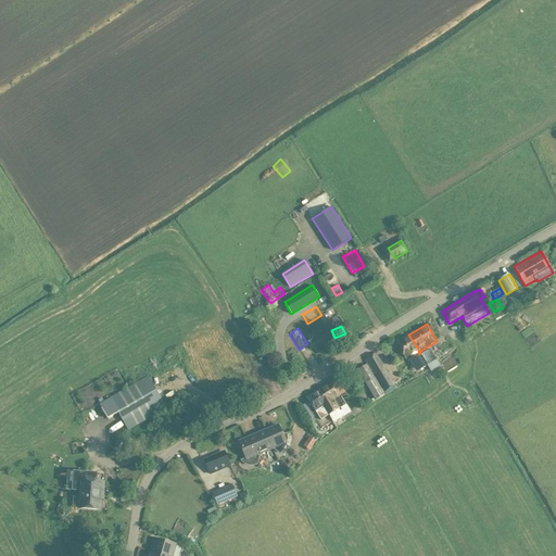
[(419,351),(408,335),(396,341),(406,357),(411,355),(419,370),(427,366),(419,354),(418,351),(419,351)]
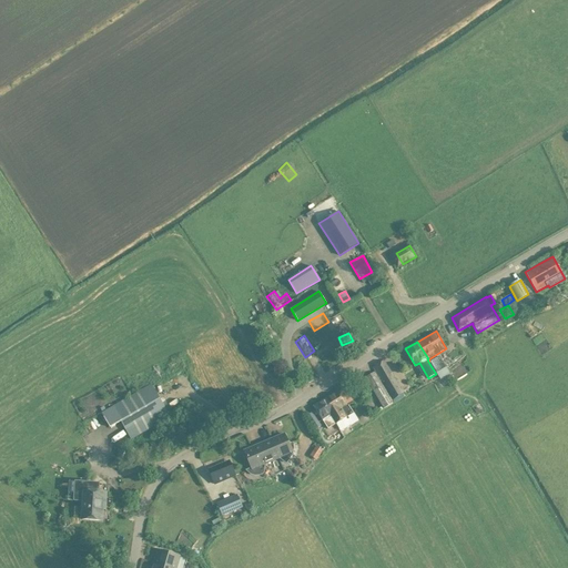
[(439,356),(430,362),(440,379),(449,374),(439,356)]
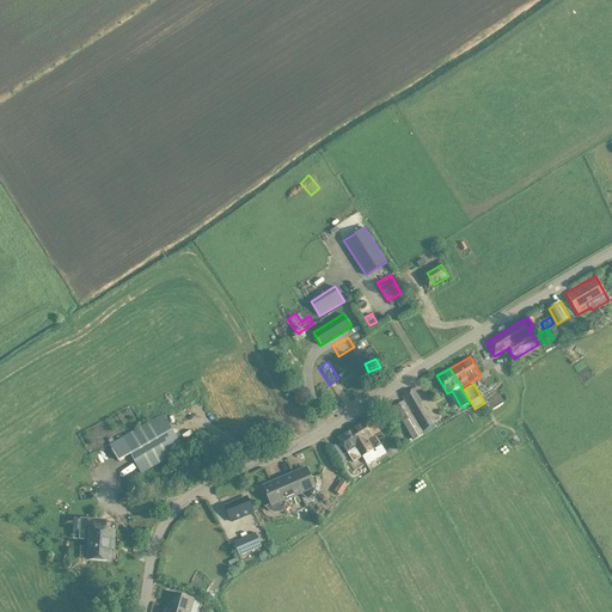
[(414,387),(401,396),(423,432),(435,424),(414,387)]
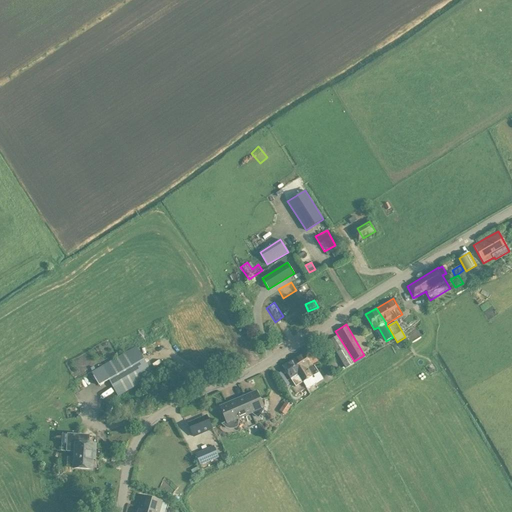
[(151,335),(139,339),(144,352),(156,348),(151,335)]
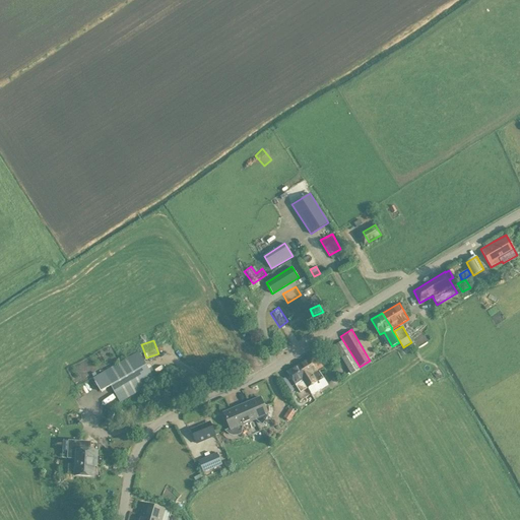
[(360,369),(342,340),(334,346),(350,375),(360,369)]
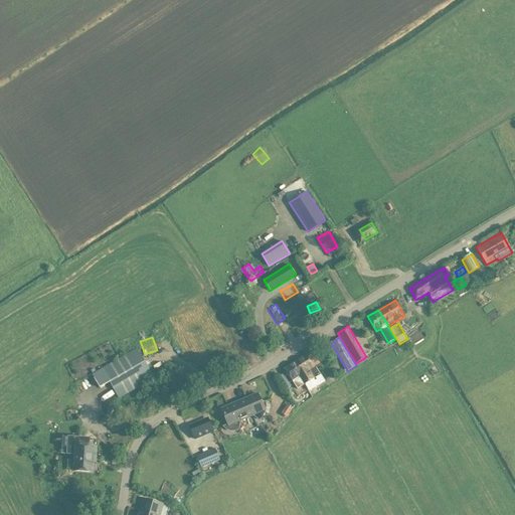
[(101,368),(102,369),(94,373),(102,387),(109,382),(118,398),(154,378),(137,348),(101,368)]
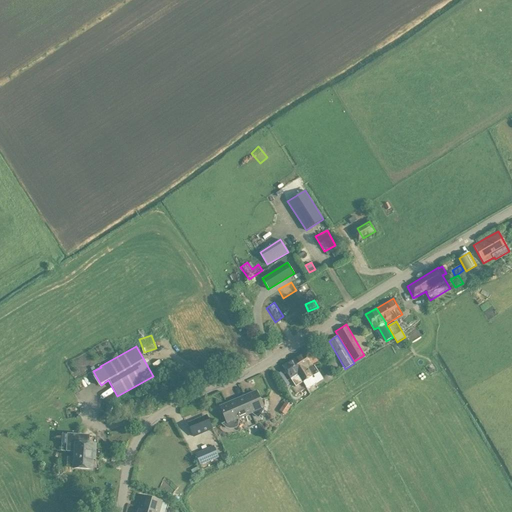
[(282,365),(294,386),(313,376),(308,367),(312,365),(304,352),(282,365)]
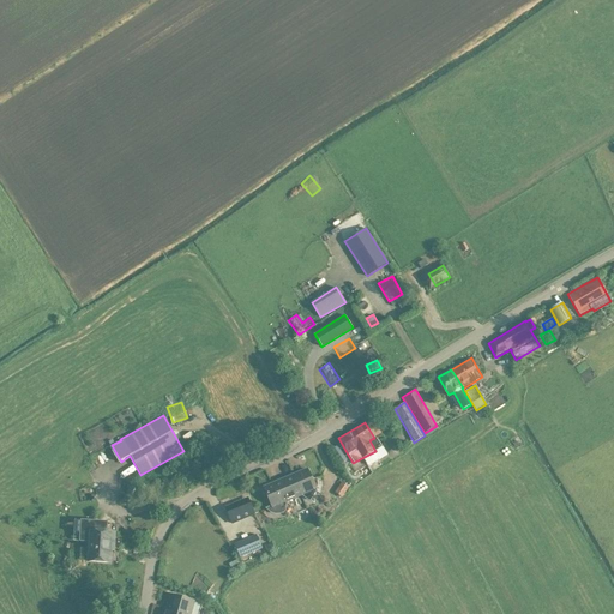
[(90,468),(98,464),(95,455),(85,459),(90,468)]
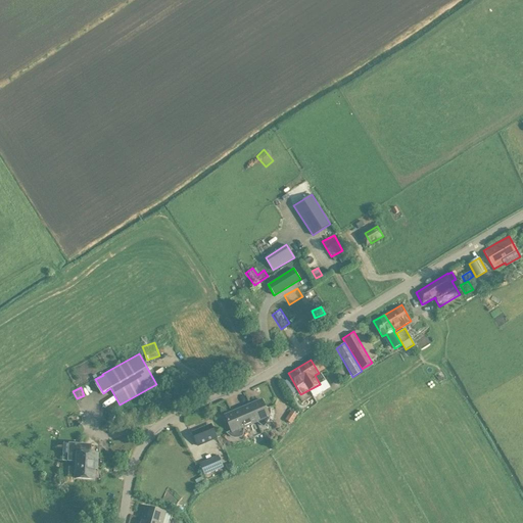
[(262,399),(250,405),(257,423),(264,427),(266,425),(266,424),(267,423),(268,422),(268,421),(269,420),(269,418),(270,417),(270,416),(270,414),(270,413),(271,412),(271,410),(270,409),(270,407),(266,409),(262,399)]
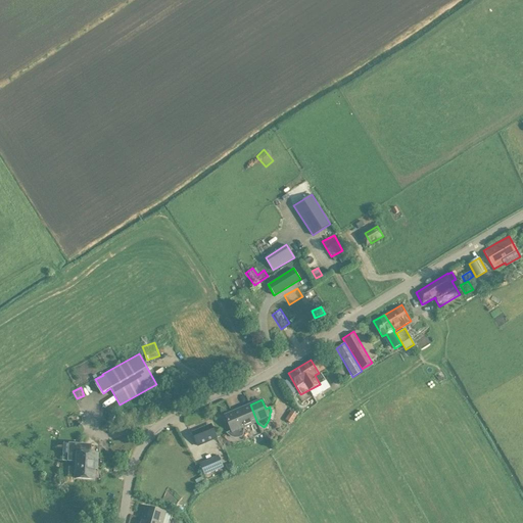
[(257,423),(250,405),(224,415),(231,431),(226,432),(230,436),(235,438),(239,437),(243,435),(244,427),(256,422),(257,423)]
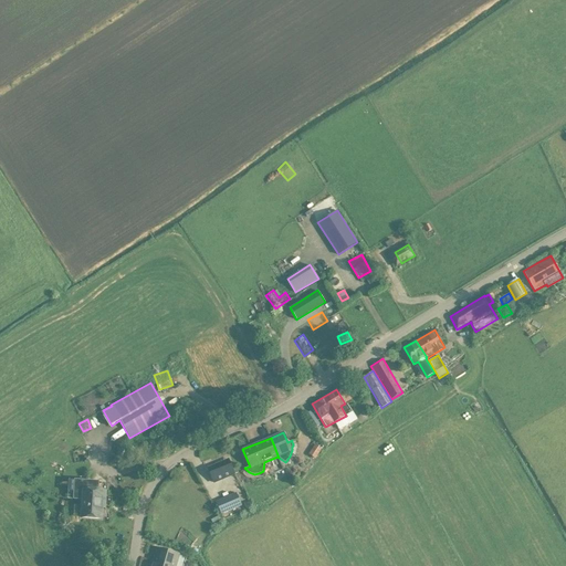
[(322,449),(315,444),(308,453),(315,458),(322,449)]
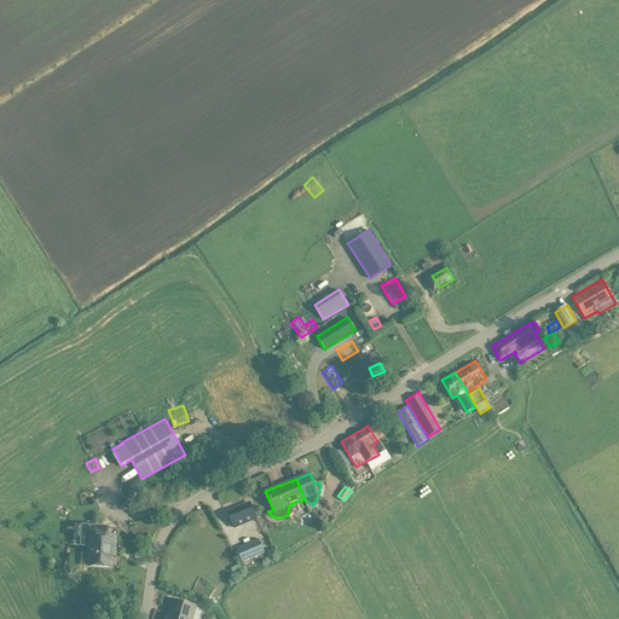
[(139,495),(131,490),(125,504),(133,509),(139,495)]
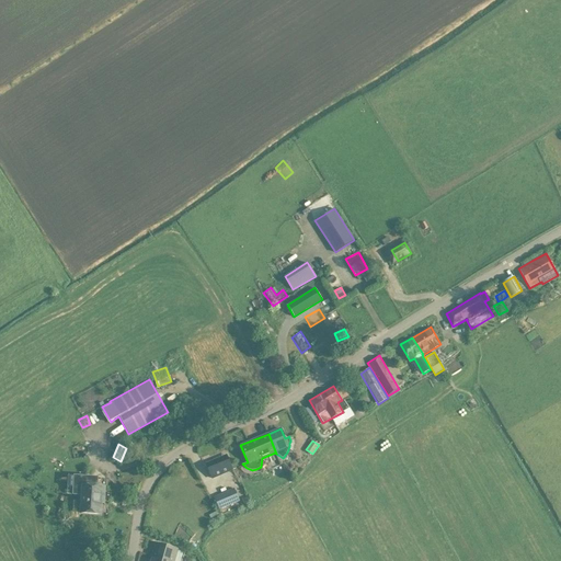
[(206,464),(213,479),(232,470),(227,455),(206,464)]
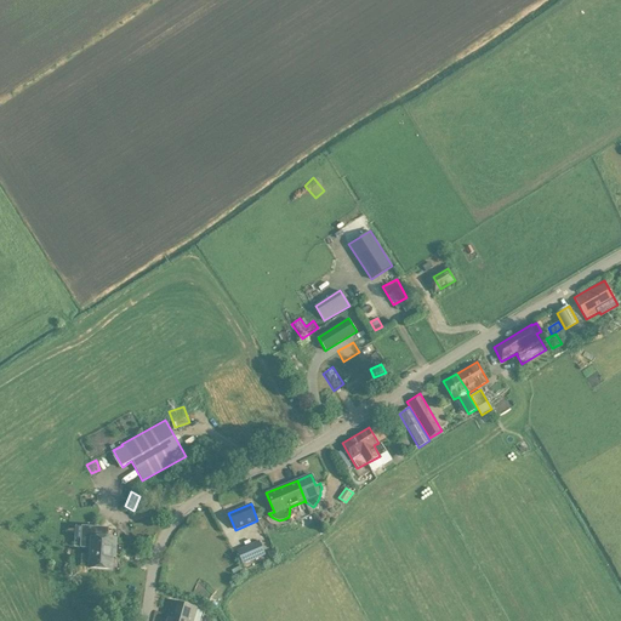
[(102,537),(102,528),(83,527),(81,547),(90,547),(89,568),(110,569),(112,554),(115,554),(117,539),(102,537)]
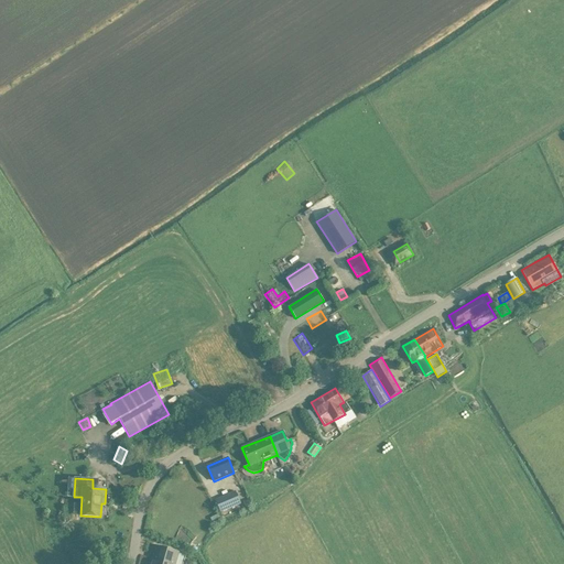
[(235,491),(209,501),(215,513),(224,509),(225,514),(235,510),(236,513),(243,510),(235,491)]
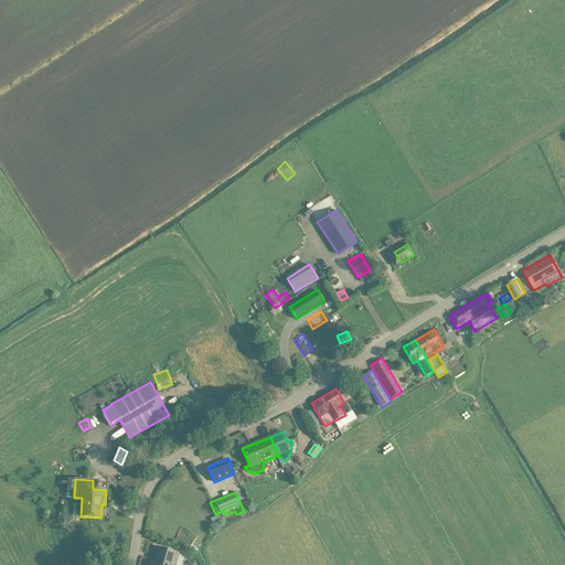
[(152,560),(172,564),(176,564),(179,553),(153,545),(150,555),(153,555),(152,560)]
